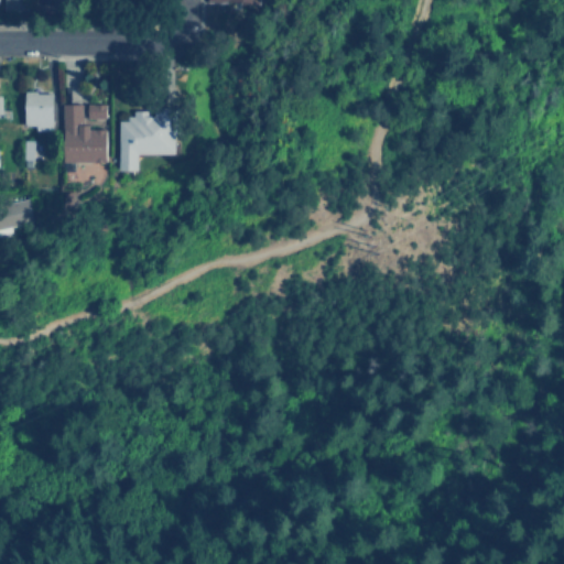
[(3,0),(3,10),(26,9),(26,0),(3,0)]
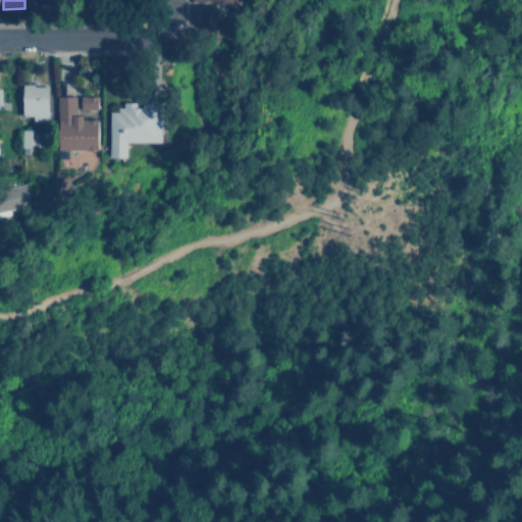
[(49,85),(23,85),(22,115),(34,115),(33,120),(49,120),(49,85)]
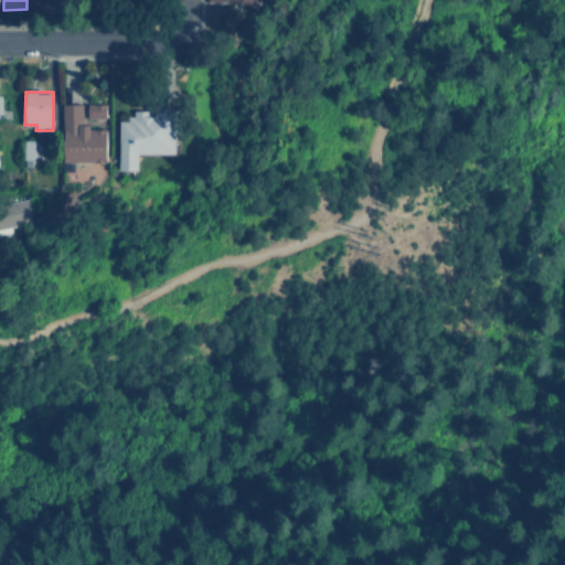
[(108,128),(94,128),(94,118),(107,118),(107,103),(85,103),(85,104),(64,104),(64,161),(108,162),(108,128)]
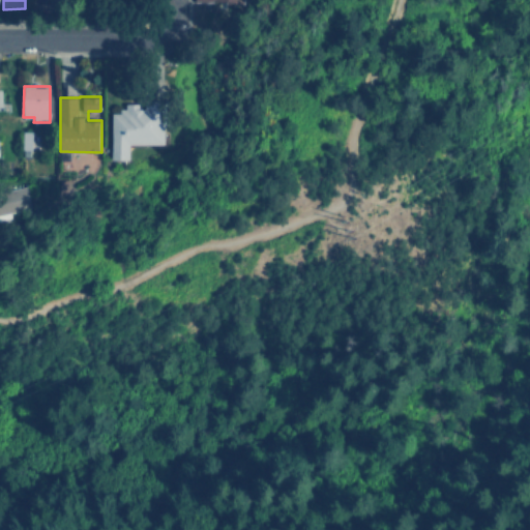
[(130,144),(168,144),(168,101),(144,101),(144,102),(125,102),(125,111),(112,111),(112,159),(130,159),(130,144)]
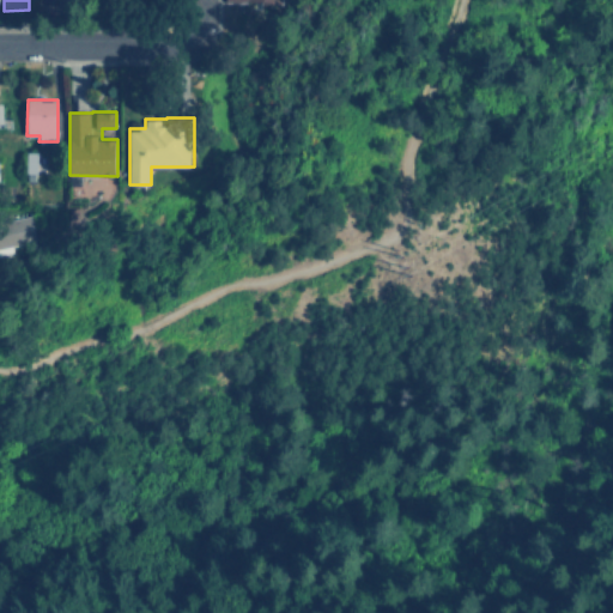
[(25,180),(46,181),(47,152),(26,151),(25,180)]
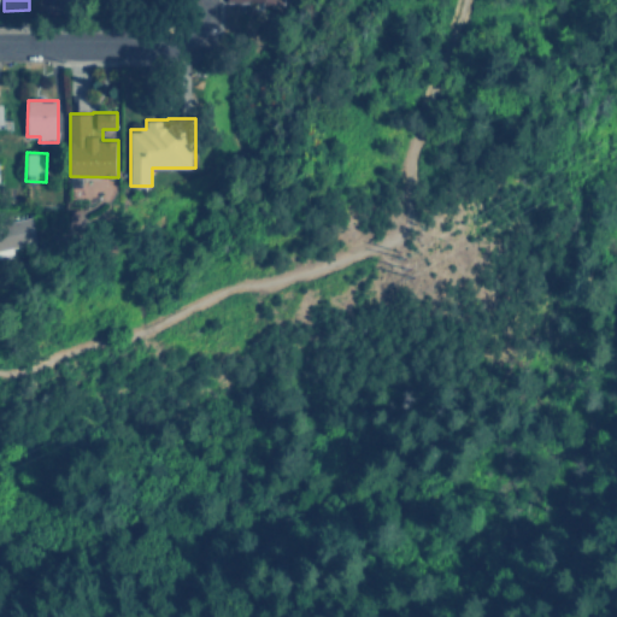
[(0,250),(39,245),(36,222),(0,225),(0,250)]
